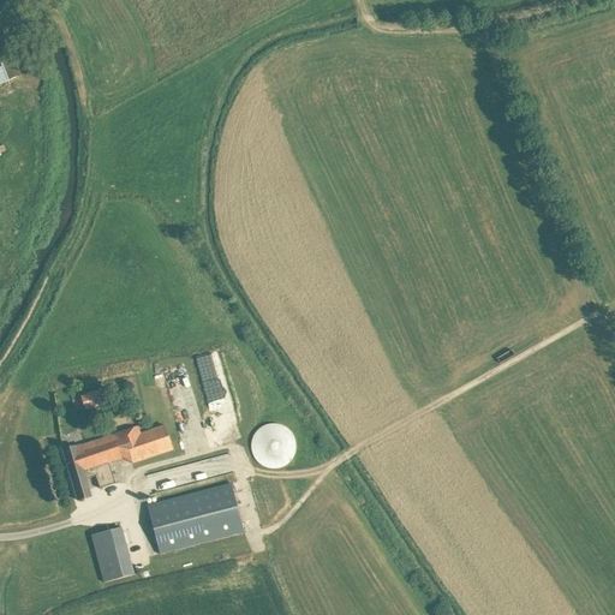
[(0,87),(23,79),(0,17),(0,87)]
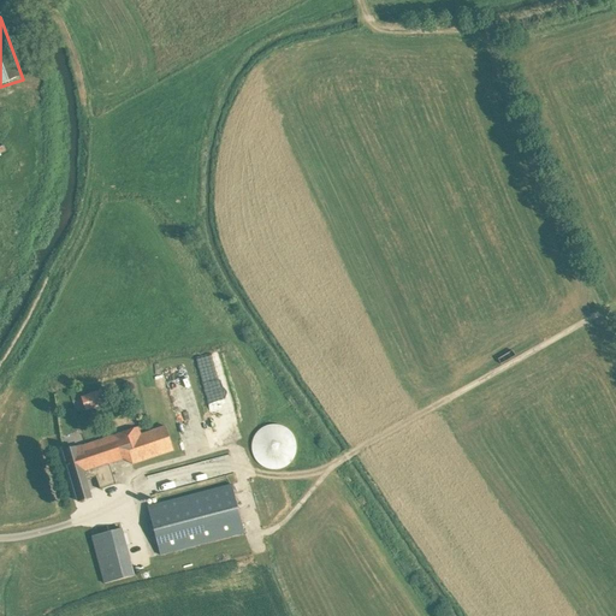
[(99,390),(78,395),(83,410),(102,404),(99,390)]
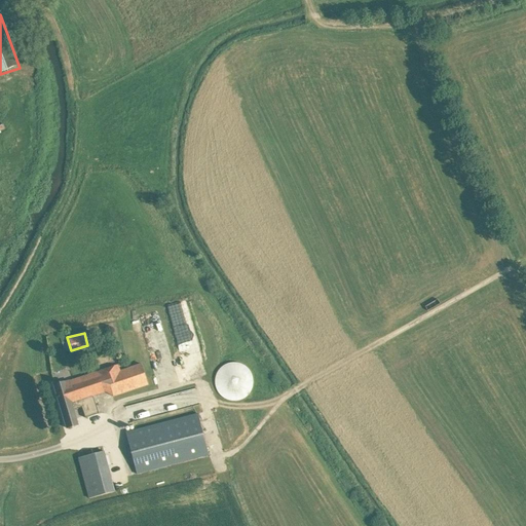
[(219,370),(217,373),(215,377),(215,382),(215,386),(217,391),(221,396),(225,399),(229,400),(234,401),(238,401),(243,400),(247,397),(250,392),(252,388),(253,385),(253,381),(252,376),(251,373),(249,369),(245,366),(240,364),(235,363),(231,363),(227,364),(222,367),(219,370)]
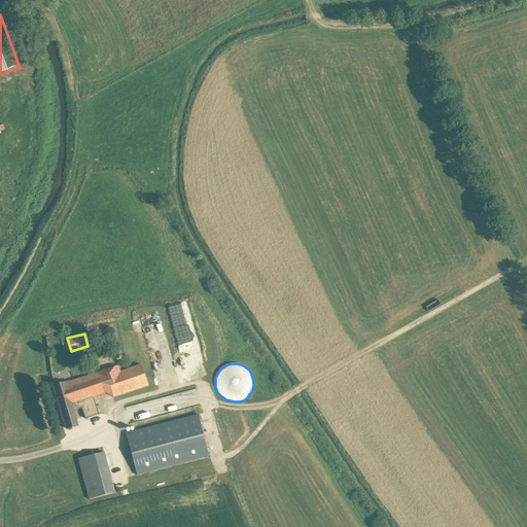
[(113,397),(148,385),(141,364),(120,372),(118,365),(71,382),(65,383),(55,386),(67,429),(78,426),(73,411),(82,408),(85,419),(99,415),(93,396),(106,392),(111,390),(113,397)]
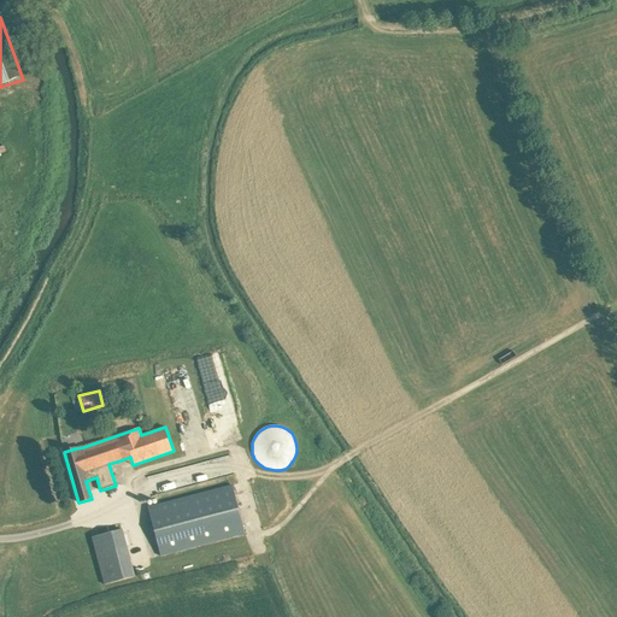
[(148,507),(160,557),(245,534),(231,486),(148,507)]
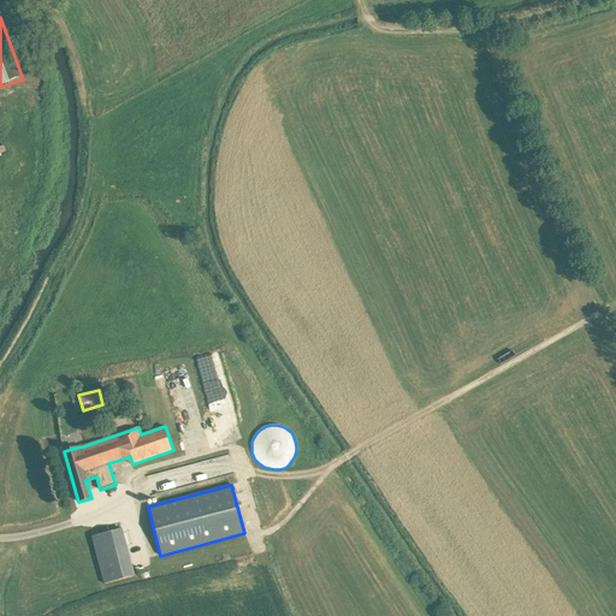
[(93,537),(105,584),(135,576),(122,528),(93,537)]
